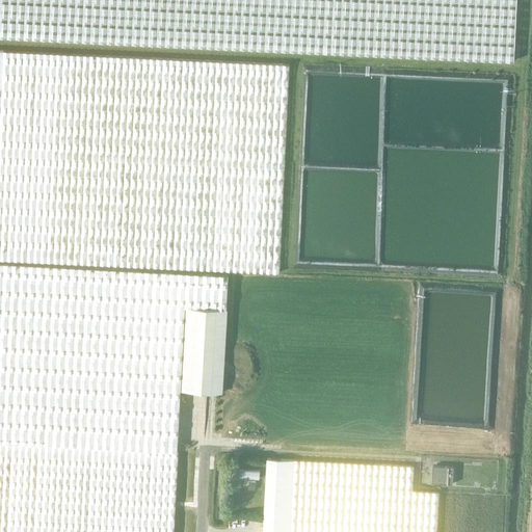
[(0,0),(0,36),(514,60),(516,0),(0,0)]
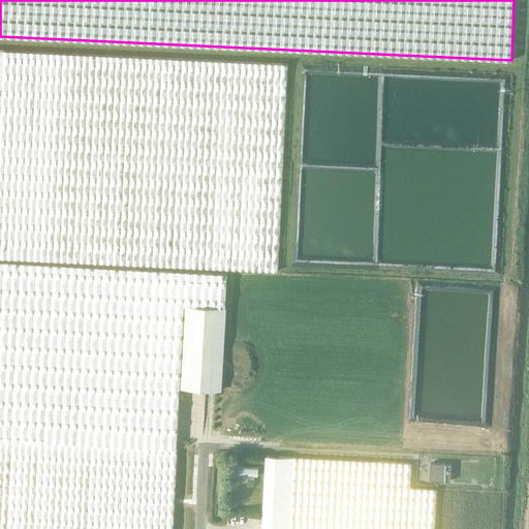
[(0,257),(132,265),(277,272),(287,64),(141,57),(0,50),(0,257)]
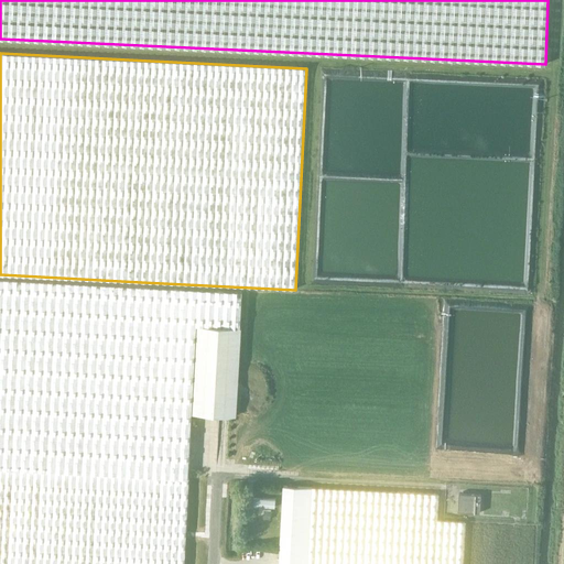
[(196,328),(240,329),(242,291),(0,278),(0,468),(54,472),(188,479),(191,479),(193,416),(194,382),(196,328)]
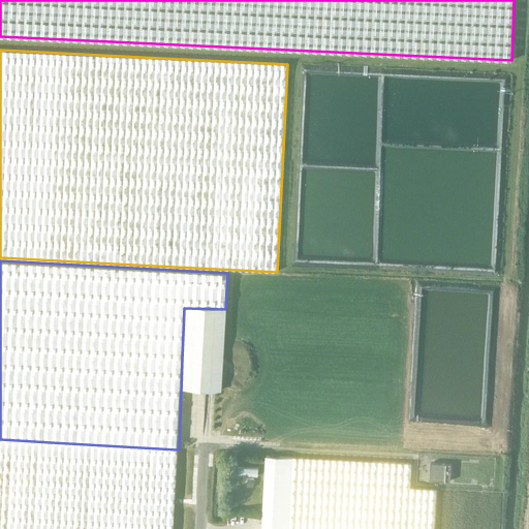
[(225,309),(184,308),(182,359),(181,391),(222,392),(223,362),(225,316),(225,309)]
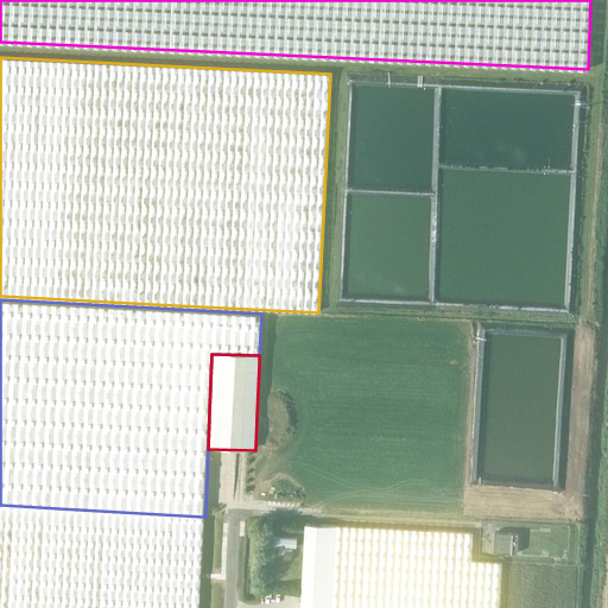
[(203,517),(0,505),(0,607),(197,607),(201,565),(202,542),(203,517)]
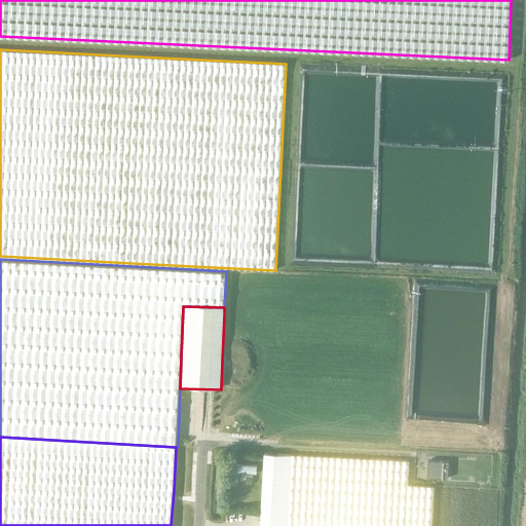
[(260,525),(430,525),(434,487),(407,486),(408,461),(265,453),(260,525)]
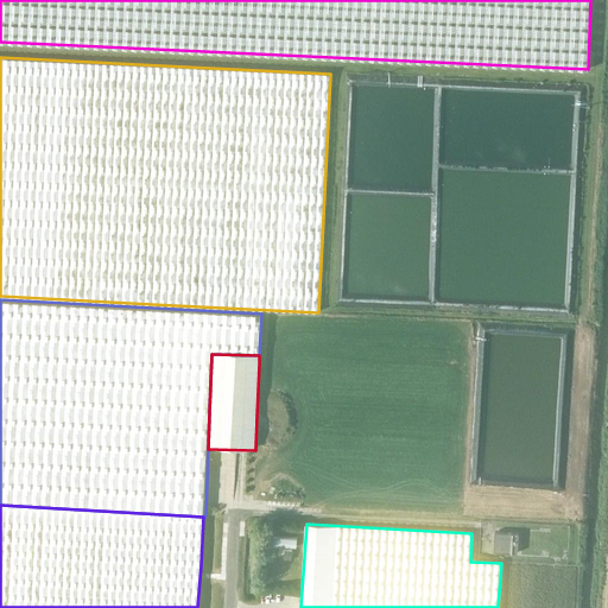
[(495,531),(493,553),(517,555),(518,532),(495,531)]
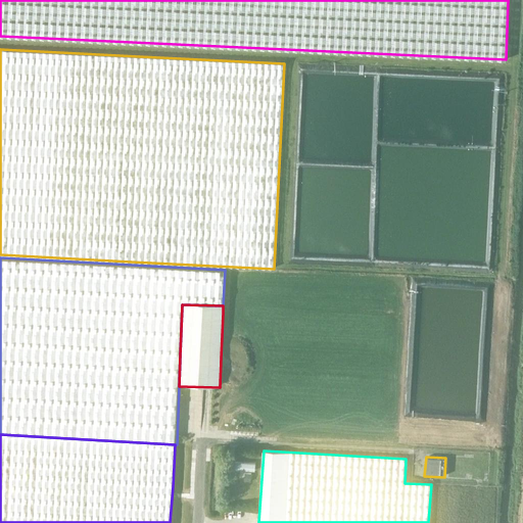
[(255,463),(234,462),(233,469),(254,470),(255,463)]
